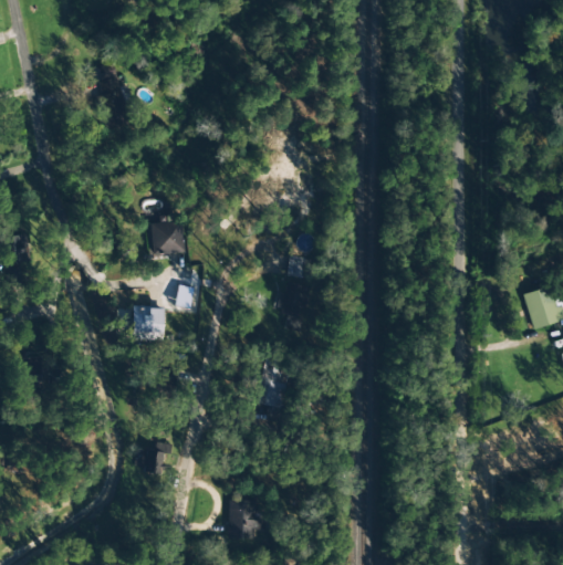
[(152,225),(153,254),(185,252),(183,221),(175,222),(174,216),(160,217),(160,223),(152,225)]
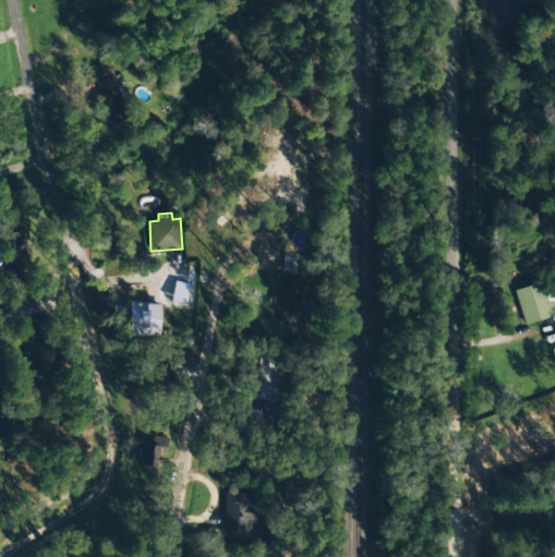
[(7,259),(29,258),(28,231),(5,232),(7,259)]
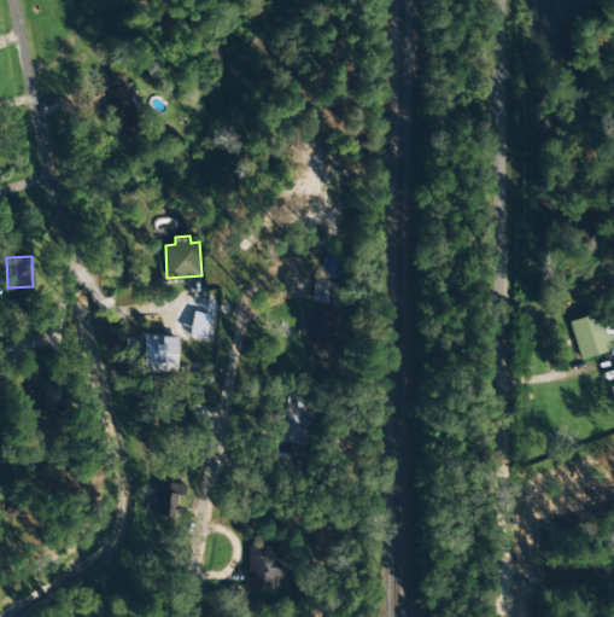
[(314,301),(335,303),(337,283),(316,280),(314,301)]
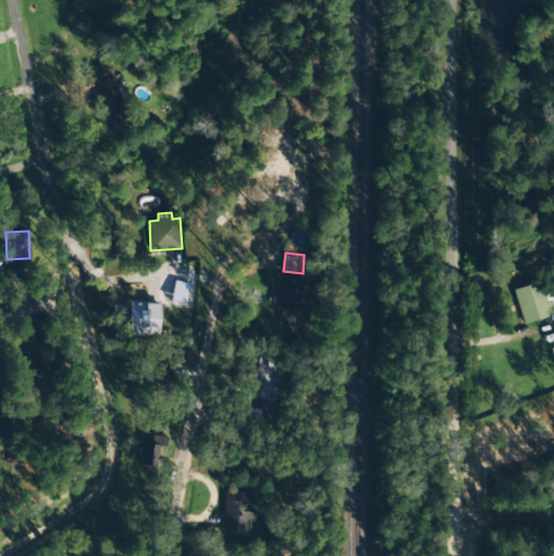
[(270,307),(296,311),(300,281),(283,278),(281,291),(273,289),(270,307)]
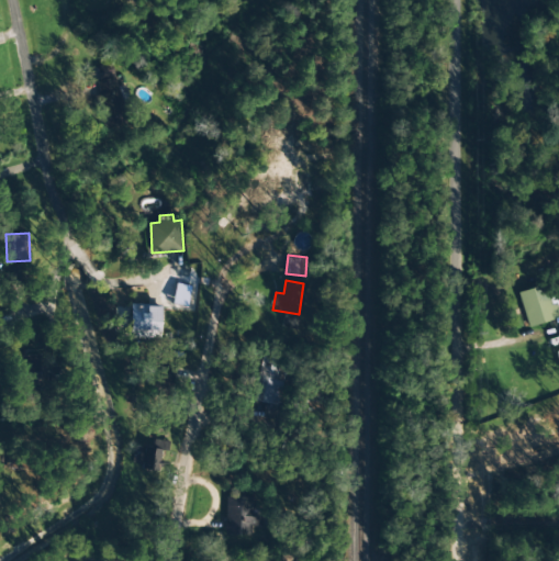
[(175,304),(190,306),(192,285),(177,283),(175,304)]
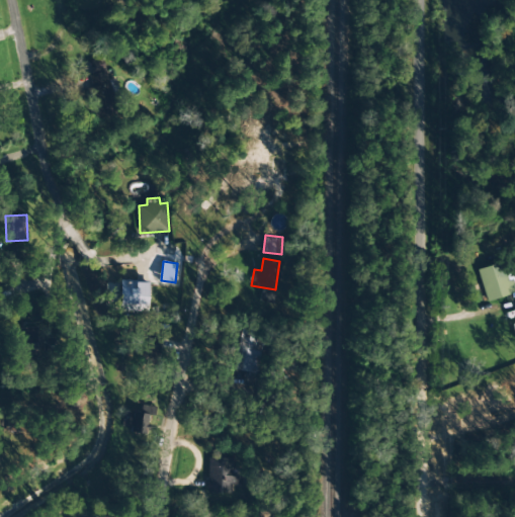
[(479,270),(489,302),(514,293),(514,286),(506,261),(479,270)]
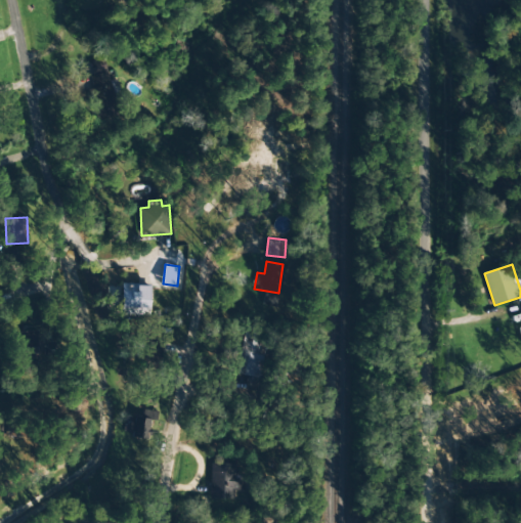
[(123,314),(150,315),(152,285),(124,284),(123,314)]
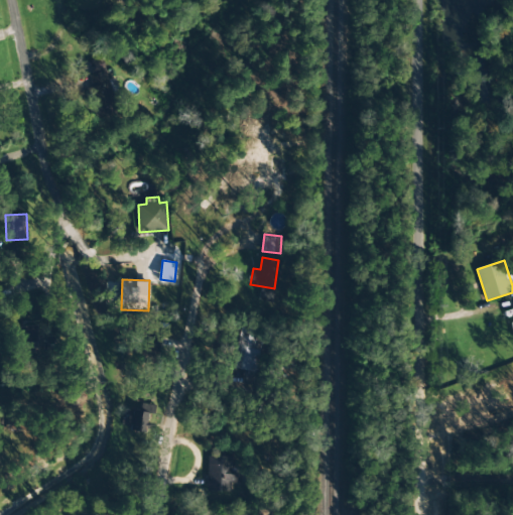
[(234,368),(256,372),(264,331),(242,326),(234,368)]
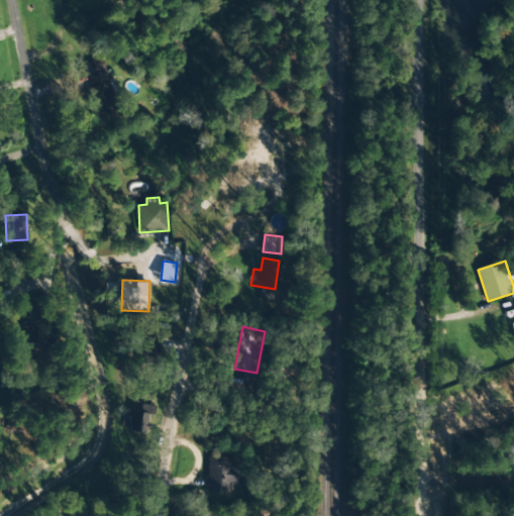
[(19,353),(38,352),(38,327),(18,328),(19,353)]
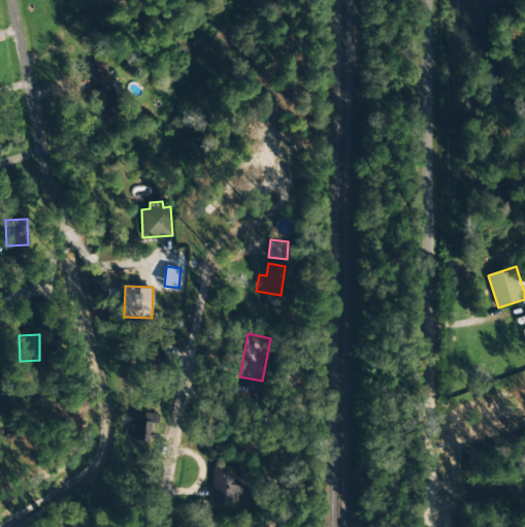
[(134,425),(133,440),(152,442),(154,423),(159,424),(161,414),(140,412),(138,425),(134,425)]
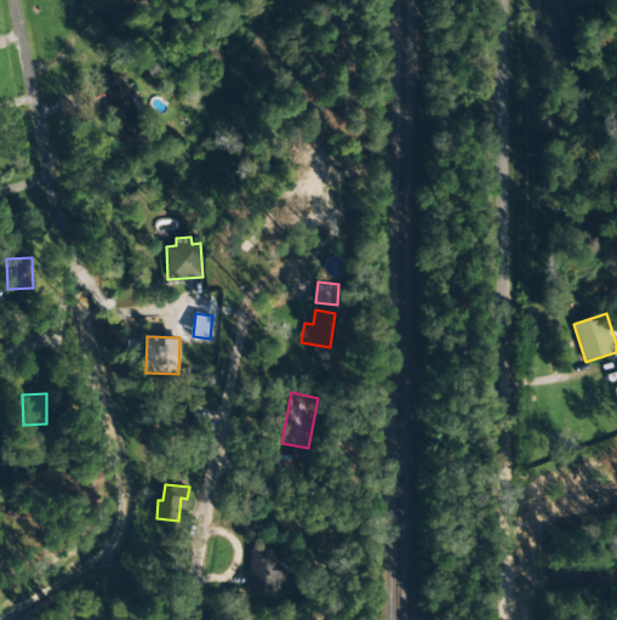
[(252,549),(251,590),(279,591),(279,580),(293,581),(293,561),(280,561),(280,550),(252,549)]
